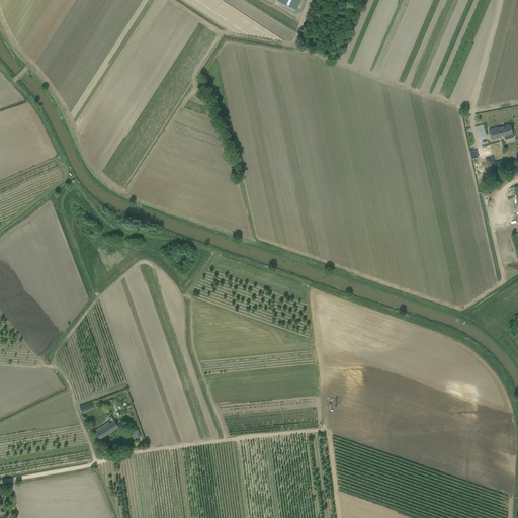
[(278,0),(278,1),(296,9),(300,0),(278,0)]
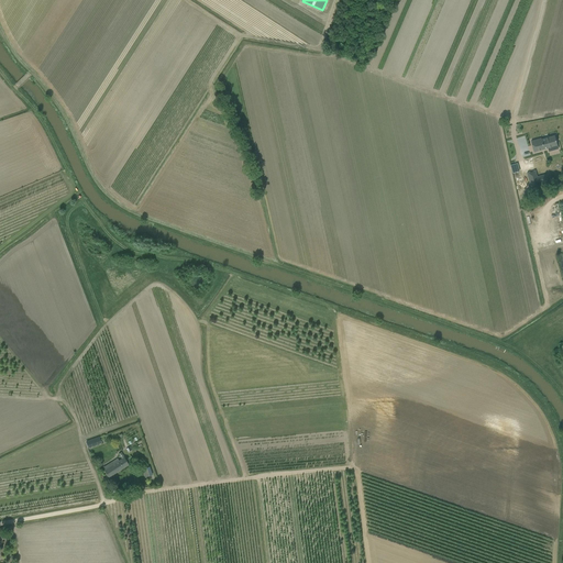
[(558,139),(556,139),(555,135),(542,139),(541,138),(531,141),(534,152),(558,145),(556,141),(558,141),(558,139)]
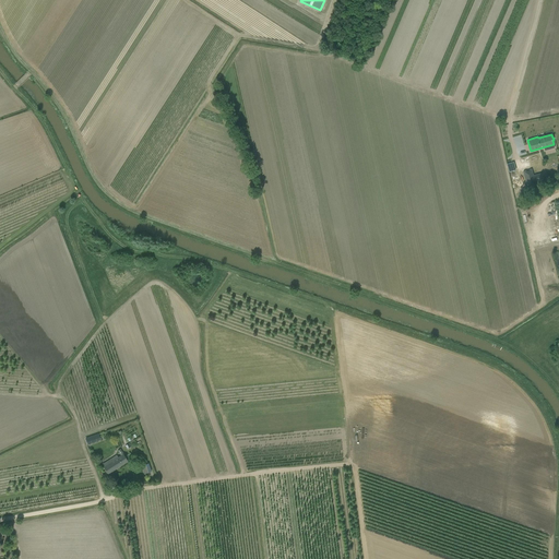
[(524,175),(521,176),(526,191),(534,189),(534,187),(546,183),(544,176),(532,180),(530,174),(527,174),(528,176),(525,176),(524,175)]
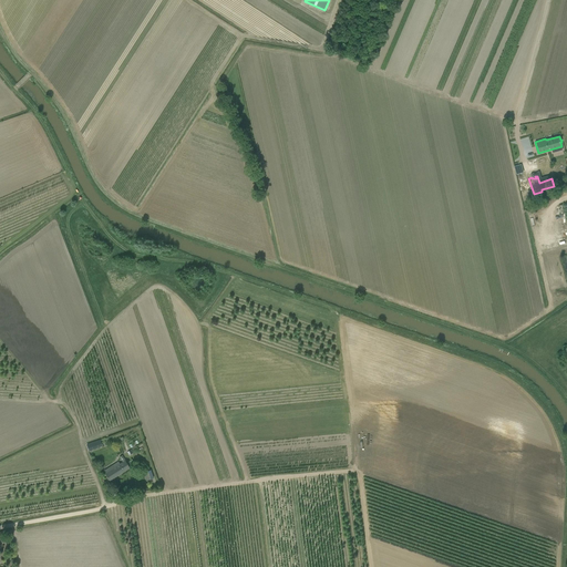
[(86,444),(89,451),(102,446),(100,440),(86,444)]
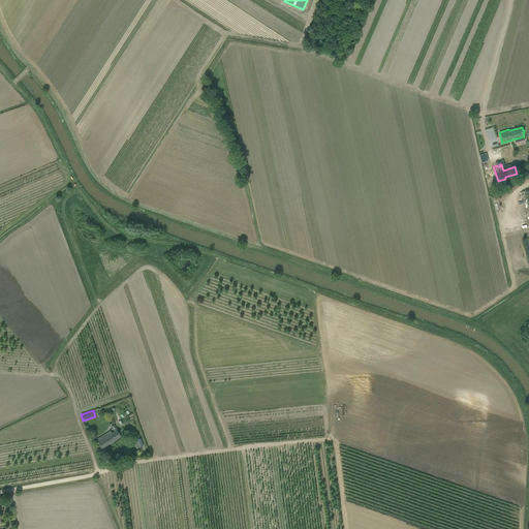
[(121,436),(118,432),(114,425),(112,427),(115,431),(112,433),(111,431),(97,439),(98,441),(98,442),(102,448),(121,436)]
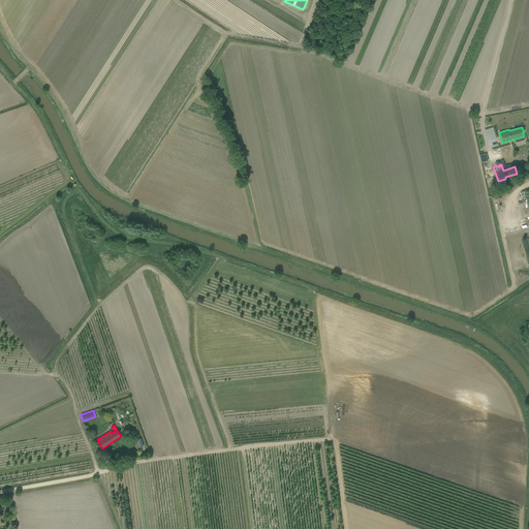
[(141,438),(133,440),(136,448),(143,446),(141,438)]
